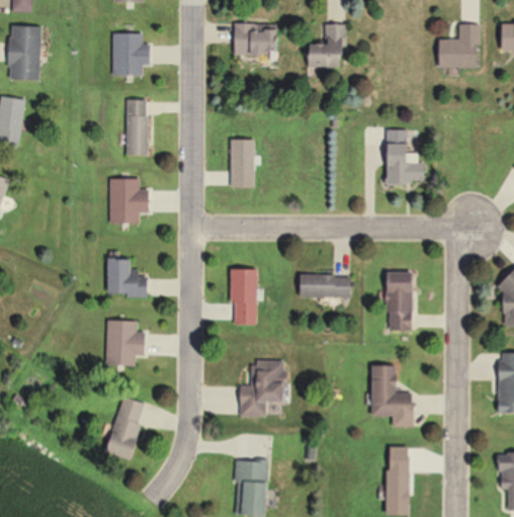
[(11,0),(11,11),(33,11),(33,0),(11,0)]
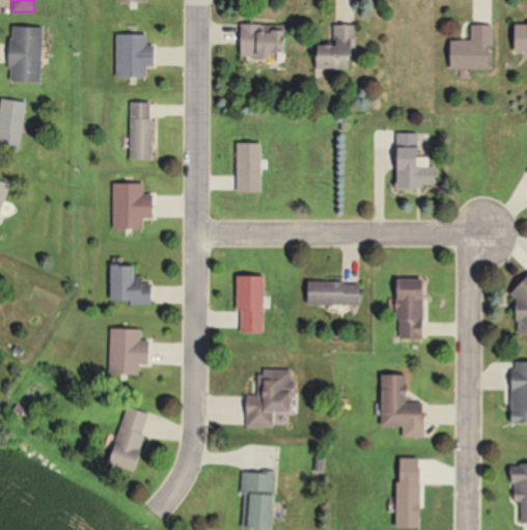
[(314,68),(353,68),(353,23),(330,23),(330,45),(314,45),(314,68)]
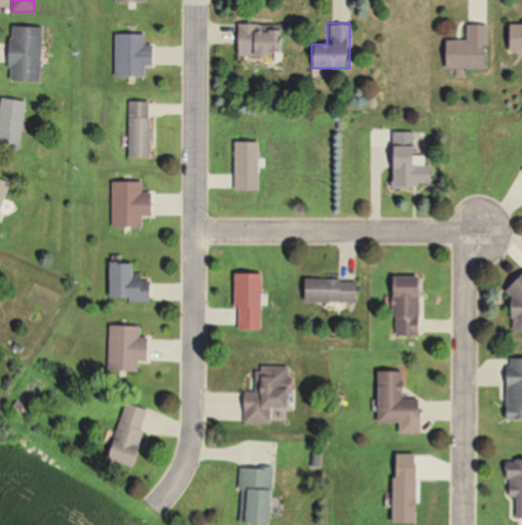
[(443,39),(443,68),(485,68),(485,24),(463,24),(463,39),(443,39)]
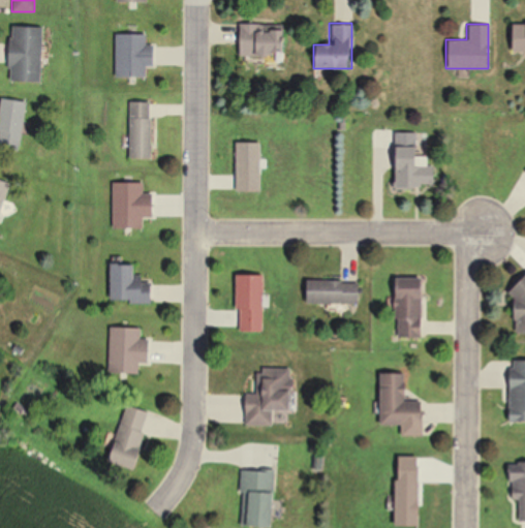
[(524,24),(510,24),(510,52),(524,51),(524,24)]
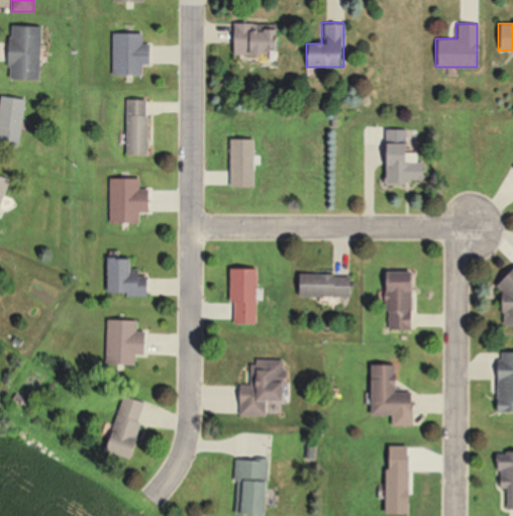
[(231,24),(231,58),(275,57),(275,24),(231,24)]
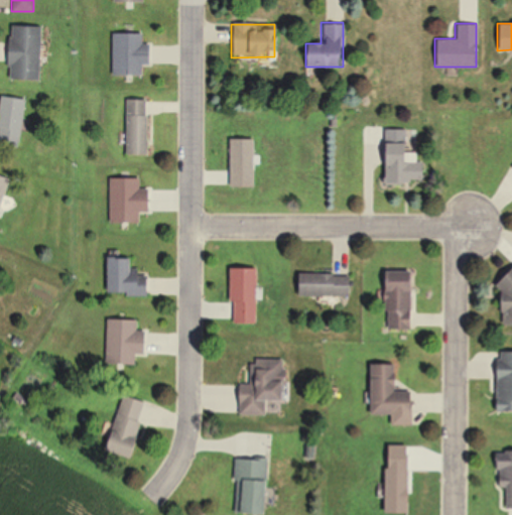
[(40,80),(41,25),(10,25),(9,79),(40,80)]
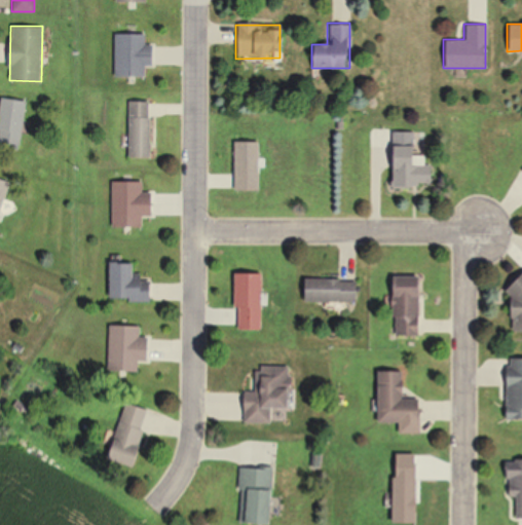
[(143,76),(143,65),(151,65),(152,44),(145,44),(145,34),(114,33),(113,75),(143,76)]
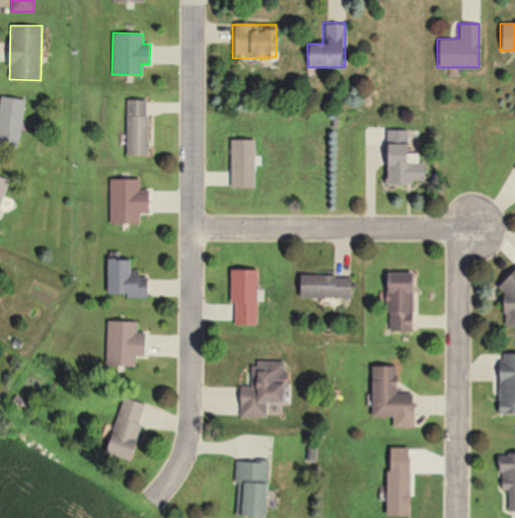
[(0,97),(0,142),(20,143),(23,98),(0,97)]
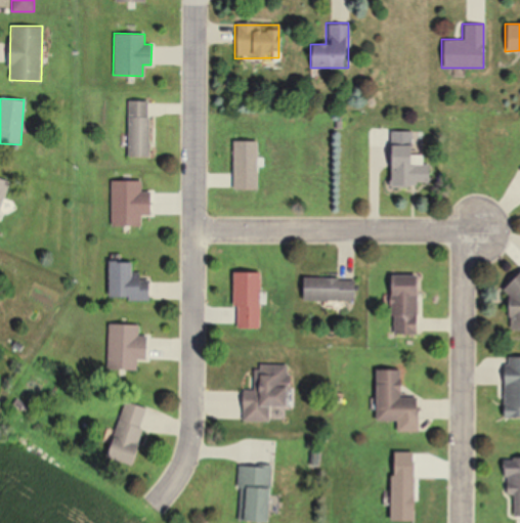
[(127,157),(148,157),(148,100),(127,100),(127,157)]
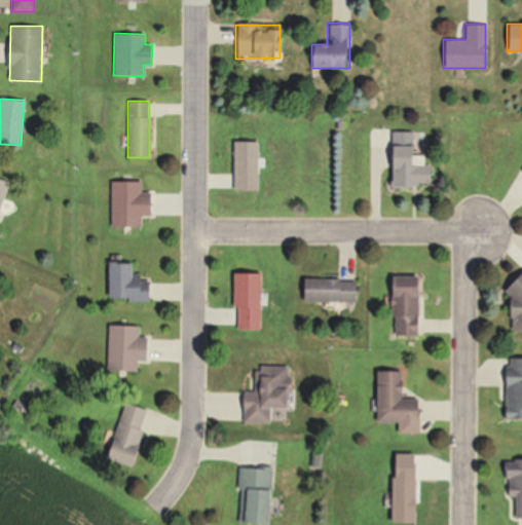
[(423,155),(392,155),(392,186),(430,186),(430,165),(423,165),(423,155)]
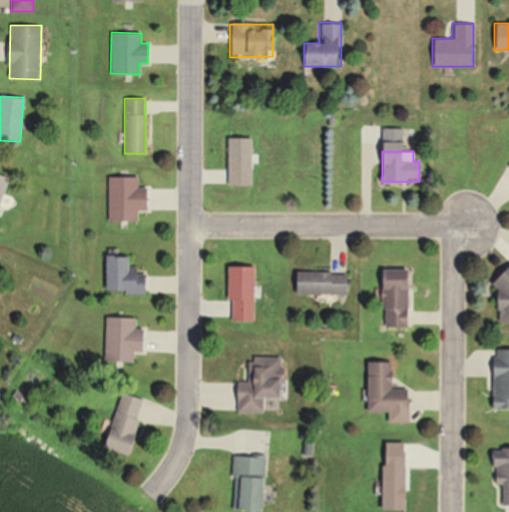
[(8,175),(0,173),(0,211),(8,175)]
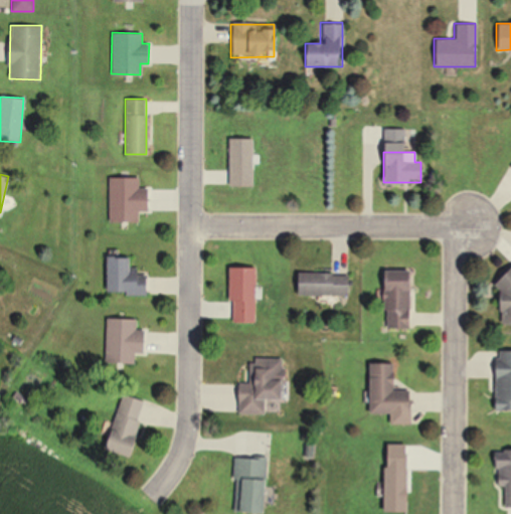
[(130,282),(130,257),(109,257),(109,294),(147,294),(147,282),(130,282)]
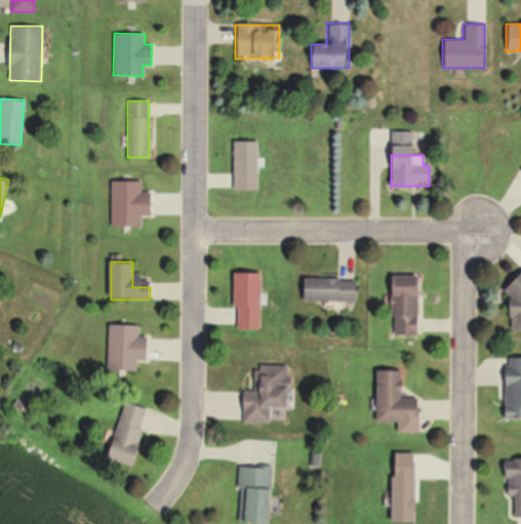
[(505,328),(520,328),(520,263),(516,264),(516,277),(506,277),(505,328)]
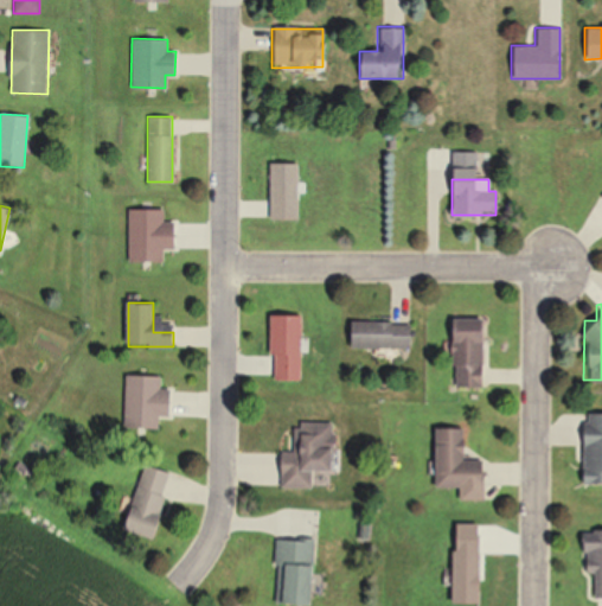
[(298,314),(270,314),(270,380),(298,380),(298,314)]
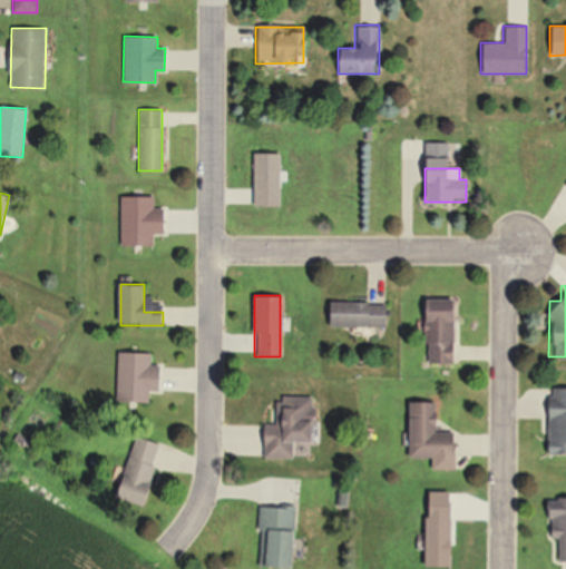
[(328,302),(328,325),(383,325),(383,302),(328,302)]
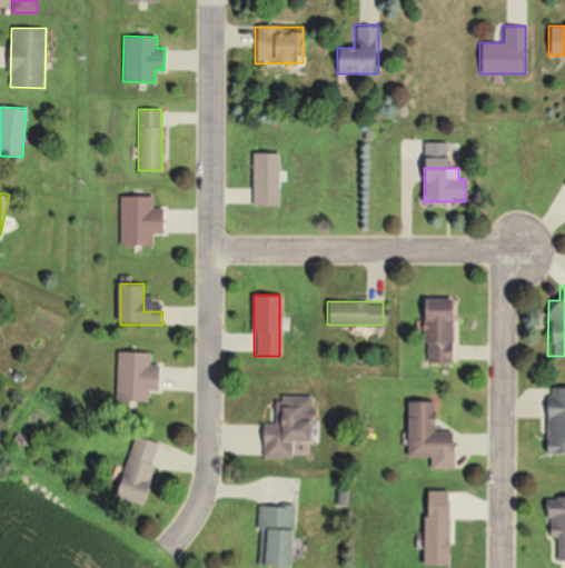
[(424,362),(453,364),(453,301),(425,301),(424,362)]
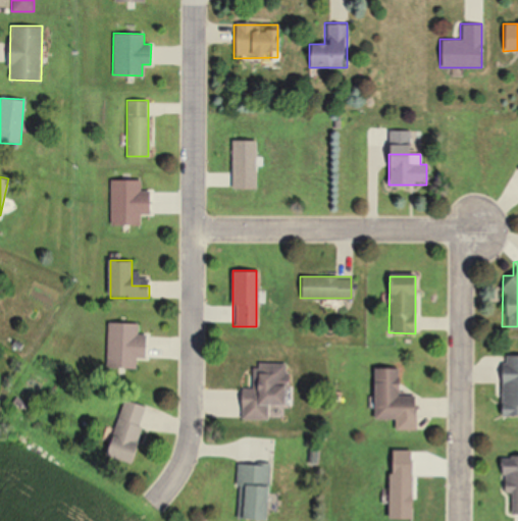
[(517,355),(499,355),(498,415),(517,415),(517,355)]
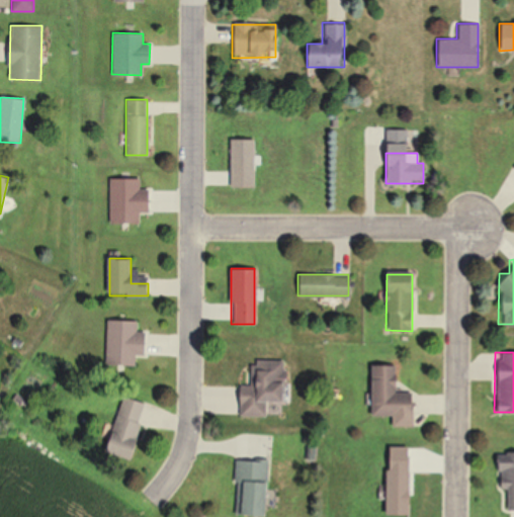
[(276,415),(276,403),(285,403),(285,360),(250,360),(251,383),(239,383),(239,415),(276,415)]
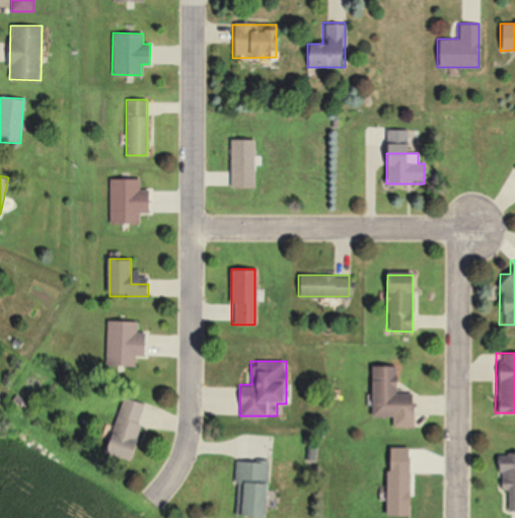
[(414,417),(414,393),(396,393),(396,366),(373,366),(373,417),(414,417)]
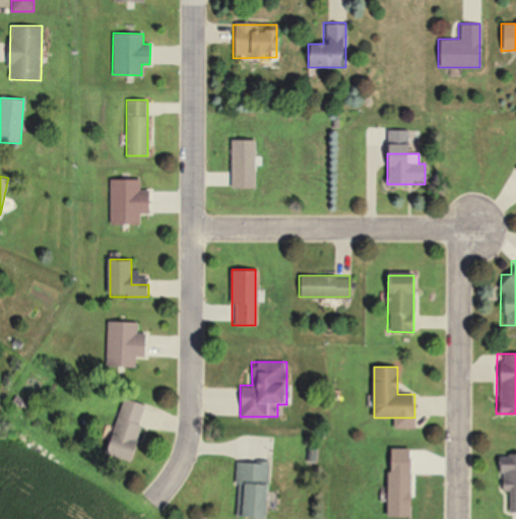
[(108,454),(132,461),(147,404),(123,398),(108,454)]
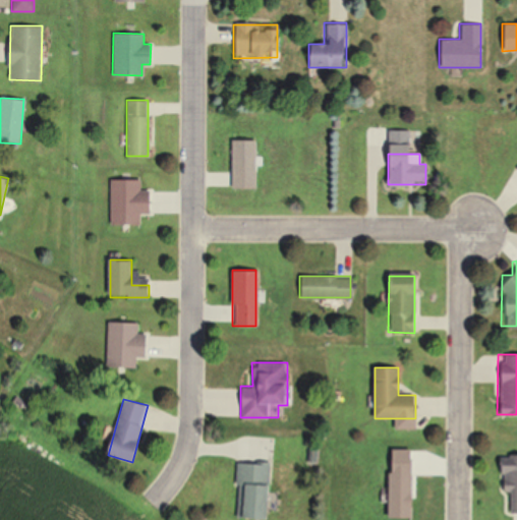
[(516,512),(516,454),(500,455),(500,492),(508,492),(508,513),(516,512)]
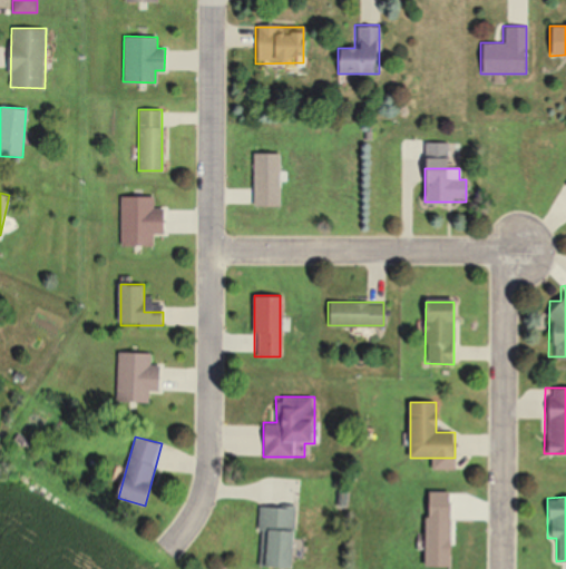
[(294,567),(296,506),(262,504),(260,566),(294,567)]
